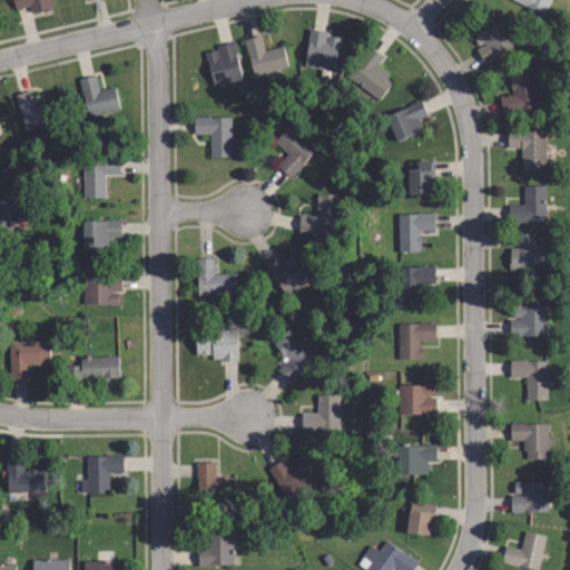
[(29,13),(27,5),(13,8),(11,0),(48,0),(50,9),(29,13)]
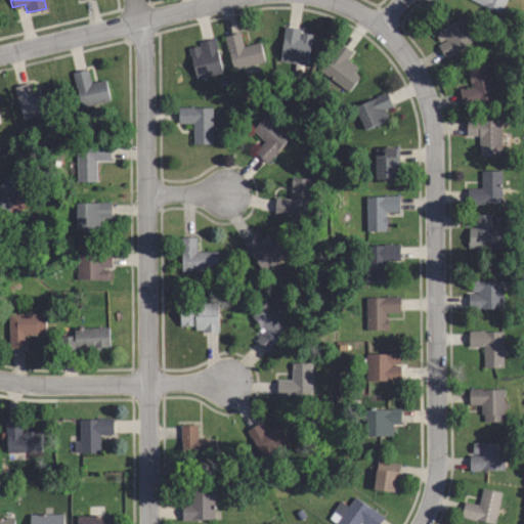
[(506,0),(499,13),(473,0),(506,0)]
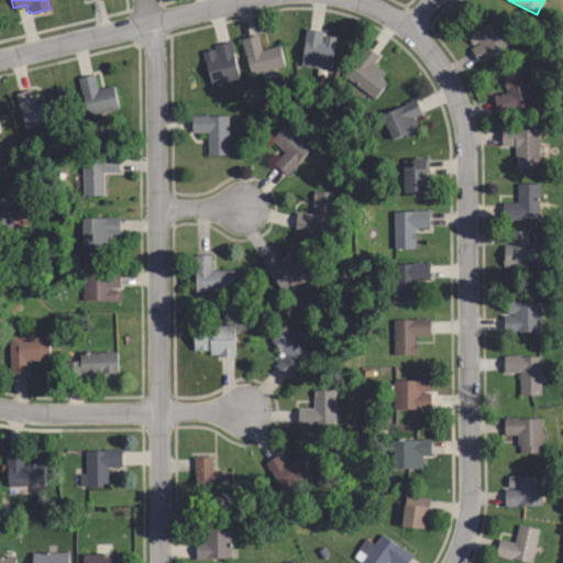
[(479,63),(471,48),(481,43),(479,41),(472,45),(467,35),(496,19),(510,44),(488,56),(489,57),(479,63)]
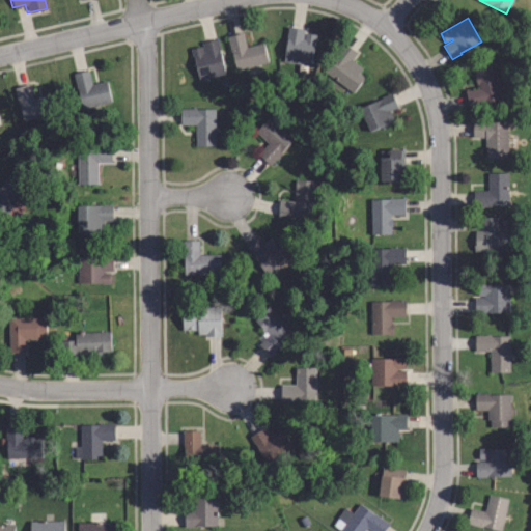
[(311,64),(283,60),(289,26),(305,28),(303,38),(306,38),(307,33),(316,34),(311,64)]
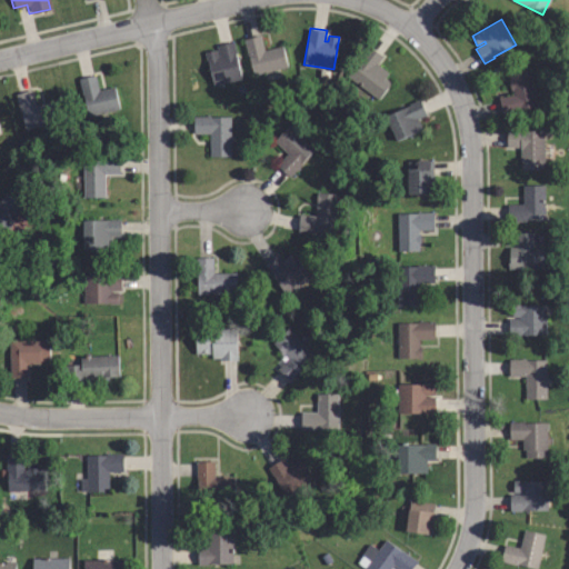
[(252,75),(245,38),(260,35),(263,50),(281,46),(286,66),(252,75)]
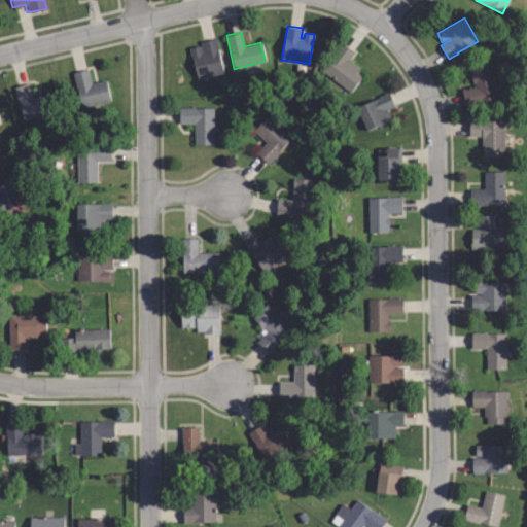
[(199,78),(190,48),(201,45),(202,53),(204,51),(201,42),(215,39),(224,71),(199,78)]
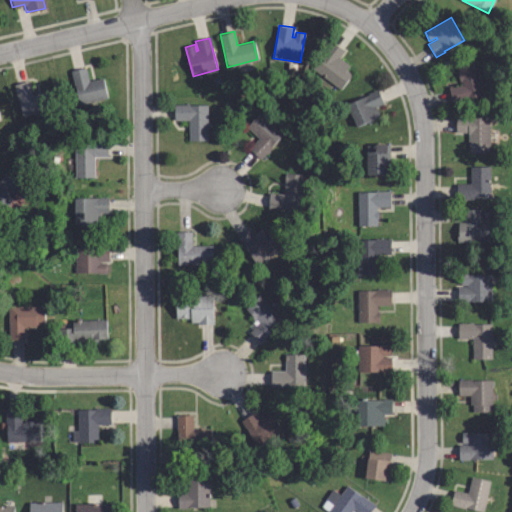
[(352,75),(341,90),(313,69),(332,42),(344,51),(340,57),(350,64),(346,70),(352,75)]
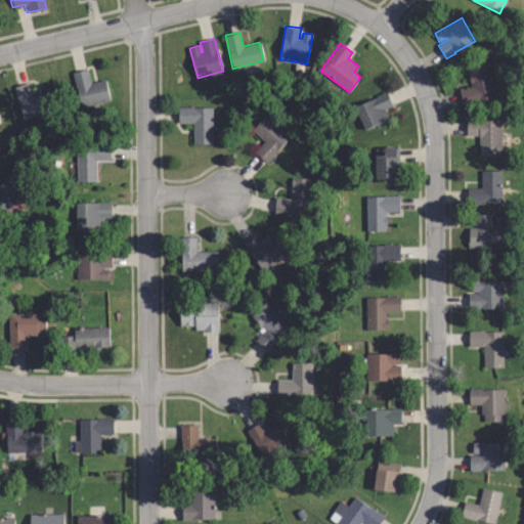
[(463,106),(459,91),(473,87),(472,84),(470,85),(468,77),(470,76),(469,70),(486,64),(495,97),(463,106)]
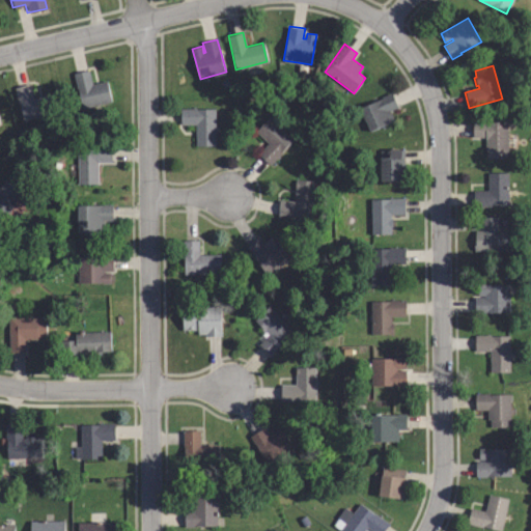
[(82,108),(72,72),(84,68),(85,71),(88,70),(92,85),(106,81),(112,100),(82,108)]
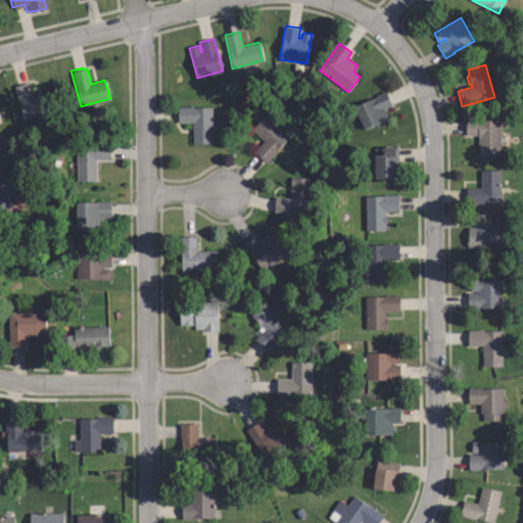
[(22,119),(14,87),(30,83),(34,97),(50,93),(54,110),(22,119)]
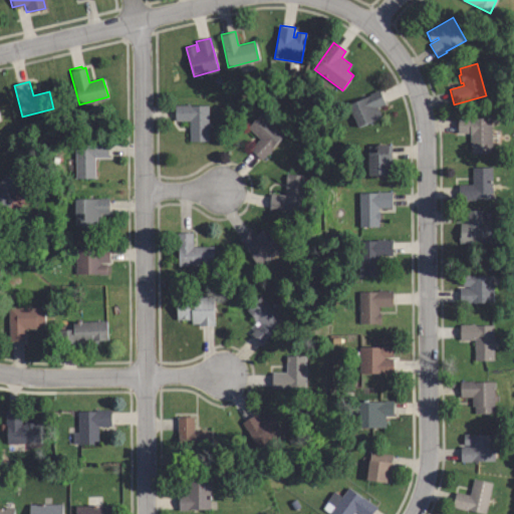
[(357,127),(348,105),(369,96),(369,95),(379,90),(386,105),(377,109),(381,117),(357,127)]
